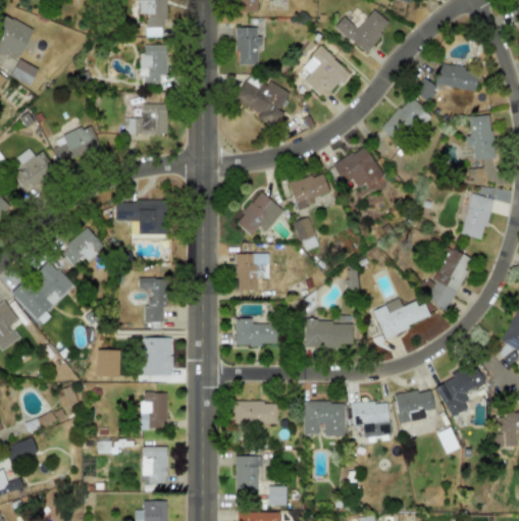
[(146,37),(163,38),(163,21),(167,21),(167,0),(139,0),(139,14),(147,14),(146,37)]
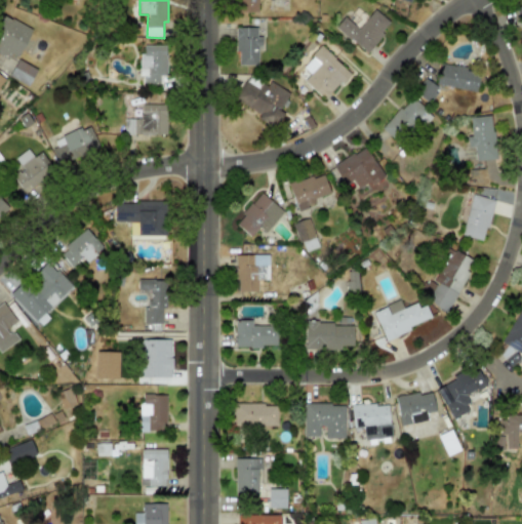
[(259,13),(259,0),(238,0),(238,12),(259,13)]
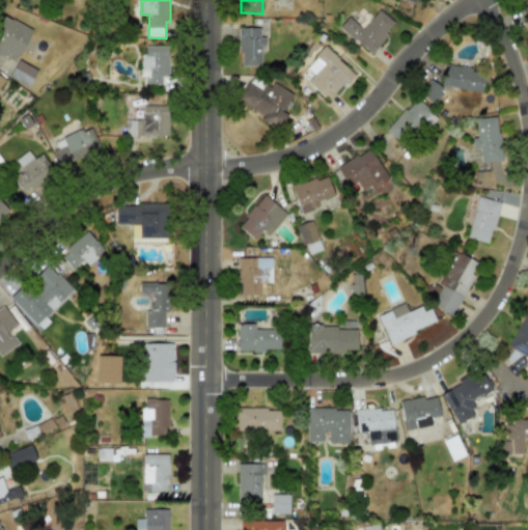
[(397,24),(380,10),(364,29),(350,18),(341,28),(372,54),(397,24)]
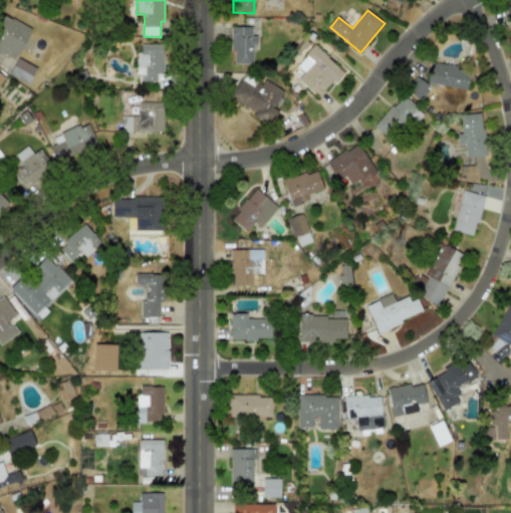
[(32,28),(2,15),(0,19),(0,53),(17,61),(32,28)]
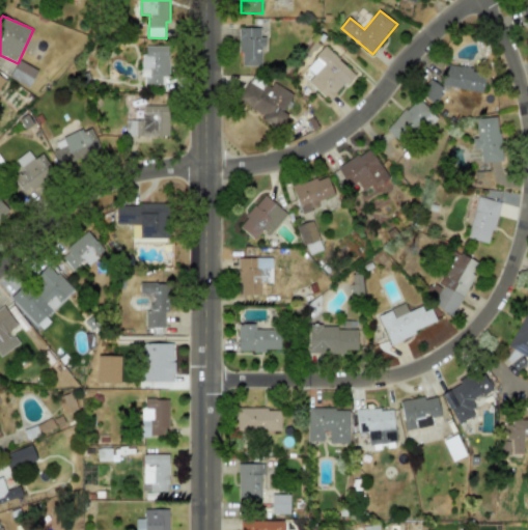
[(242,66),(265,66),(264,37),(261,37),(261,28),(241,29),(242,66)]
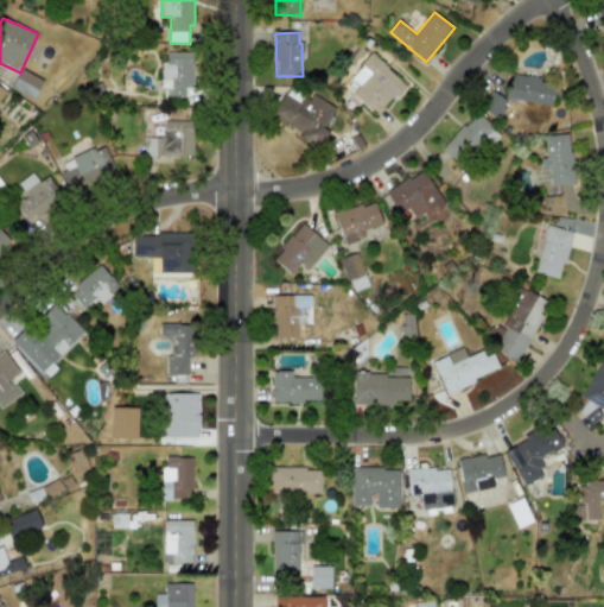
[(195,54),(165,54),(165,97),(186,96),(186,88),(195,88),(195,54)]
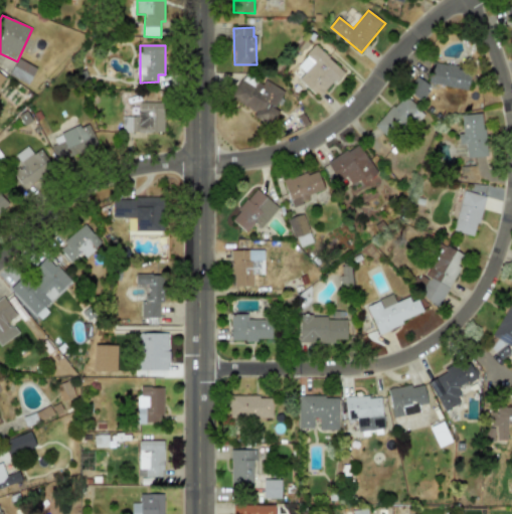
[(345,72),(317,46),(293,72),(321,99),(345,72)]
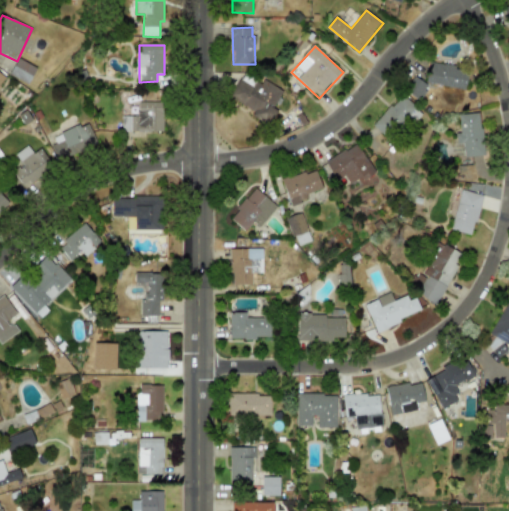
[(37,68),(19,59),(11,74),(29,84),(37,68)]
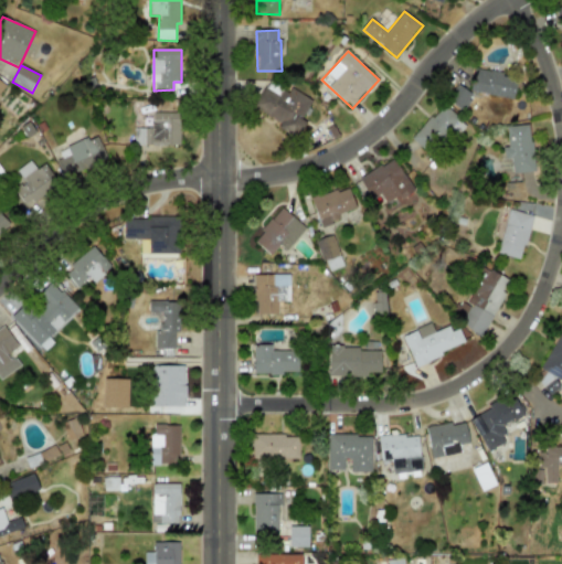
[(515,99),(519,77),(477,70),(473,92),(515,99)]
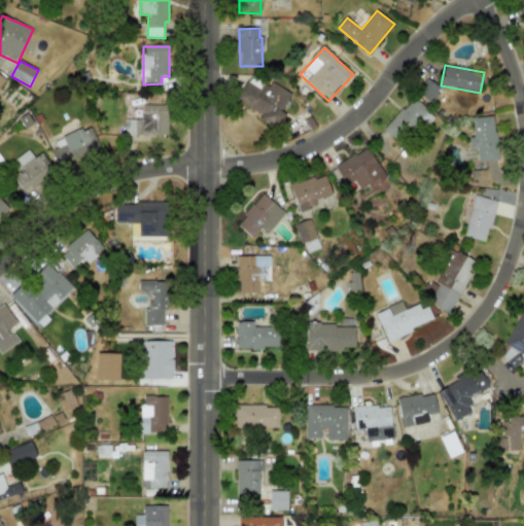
[(292,93),(272,83),(272,84),(250,75),(237,105),(280,125),(285,113),(283,112),(292,93)]
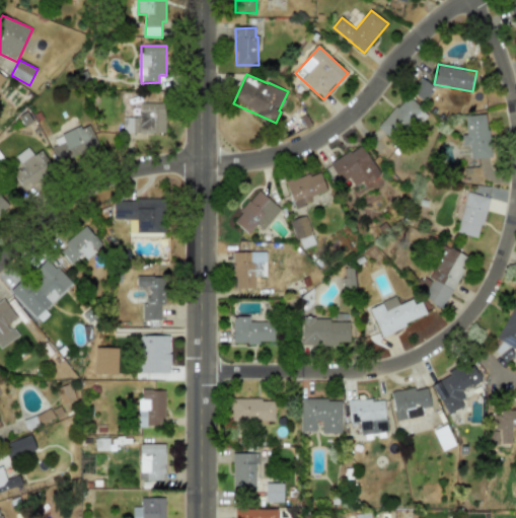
[(425,101),(436,89),(423,78),(412,91),(425,101)]
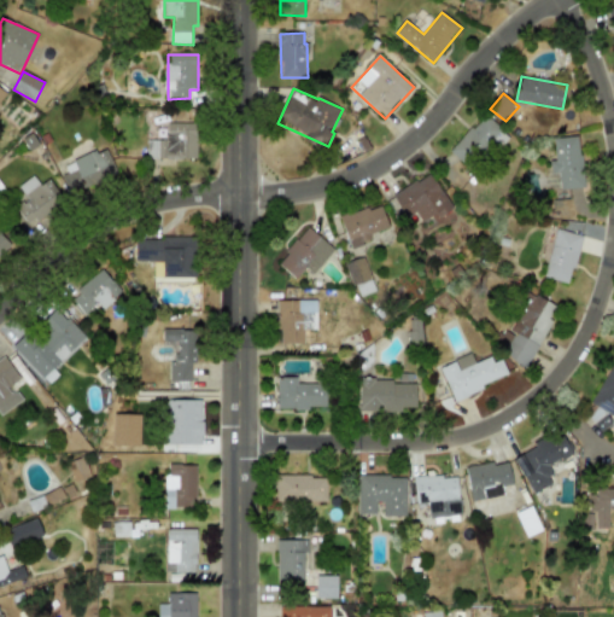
[(508,135),(487,115),(450,150),(471,172),(508,135)]
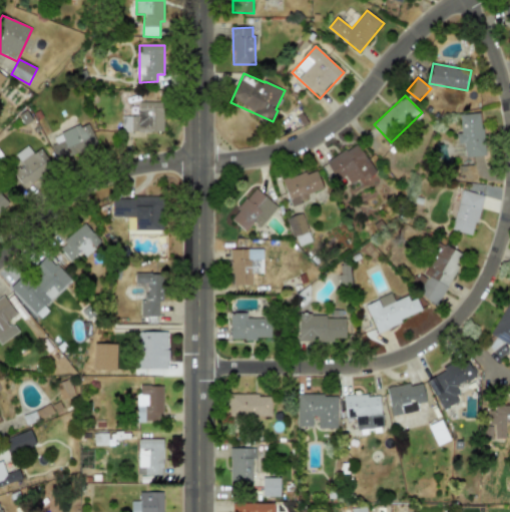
[(124,116),(124,132),(164,132),(165,102),(139,102),(139,117),(124,116)]
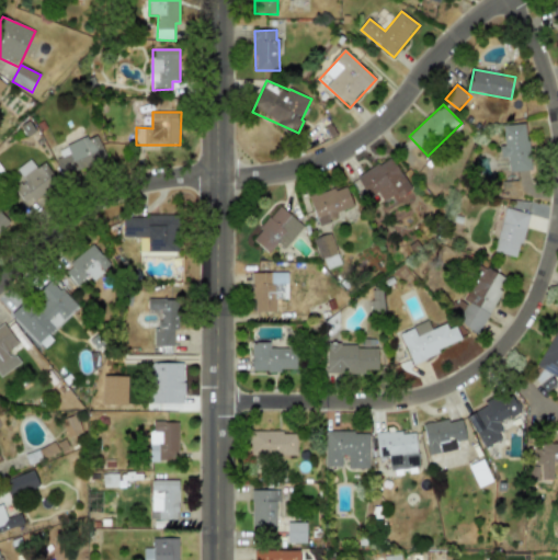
[(531,171),(528,124),(504,125),(505,147),(501,147),(502,158),(509,158),(510,172),(531,171)]
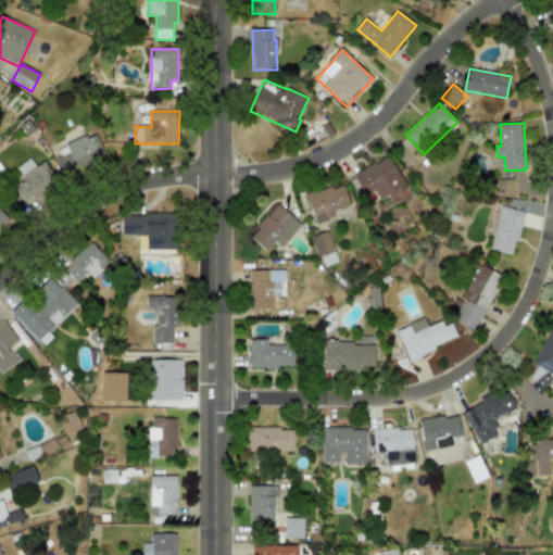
[(54,152),(65,176),(108,158),(98,134),(54,152)]
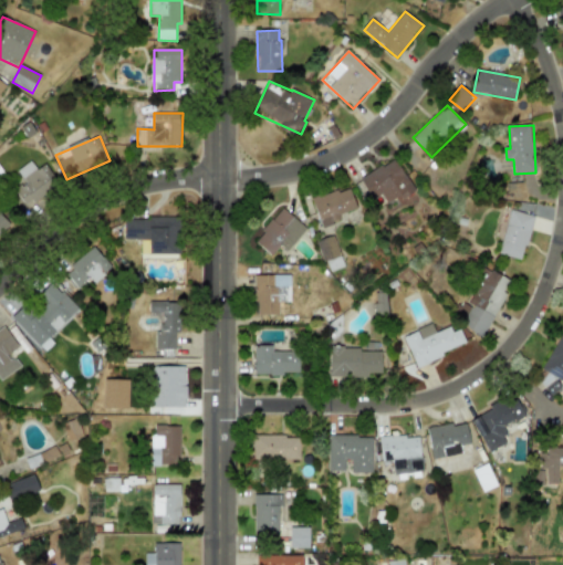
[(361,178),(373,200),(383,195),(388,205),(414,191),(397,159),(361,178)]
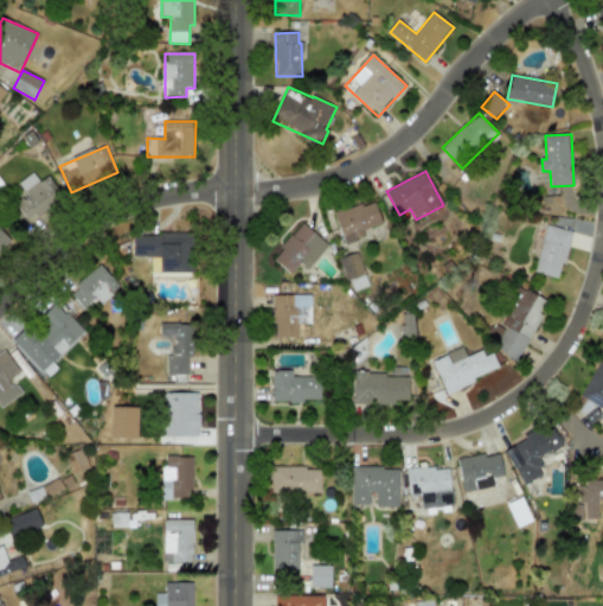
[(49,177),(42,182),(33,172),(19,184),(29,196),(14,208),(29,225),(64,197),(49,177)]
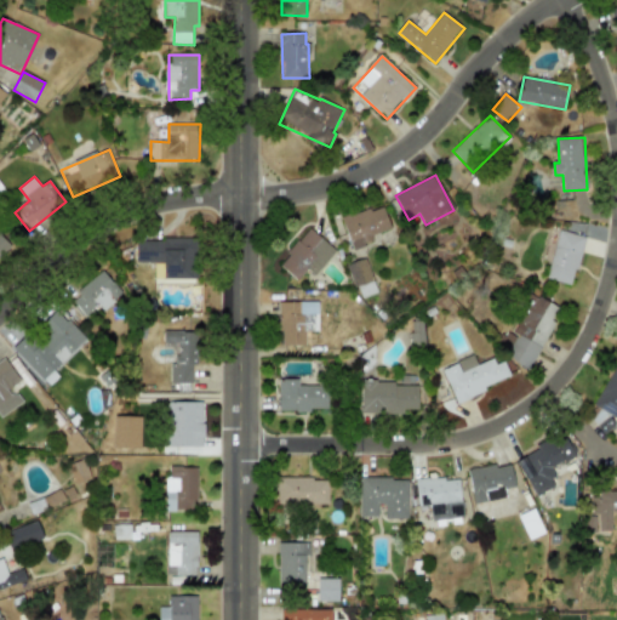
[(392,231),(386,206),(344,219),(353,250),(376,243),(373,235),(392,231)]
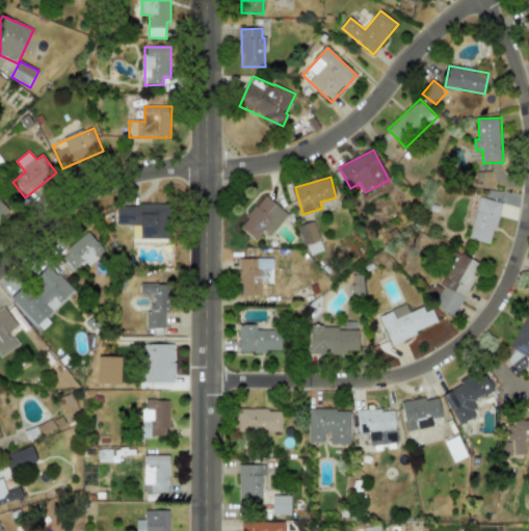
[(481,197),(470,239),(492,245),(504,201),(502,201),(504,193),(491,189),(488,200),(481,197)]
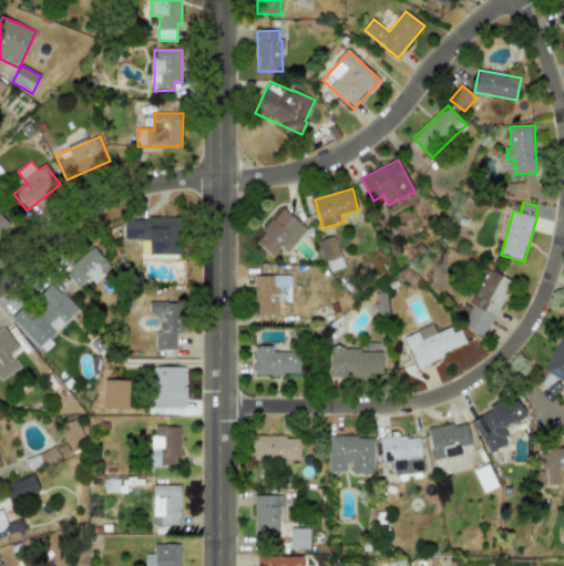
[(255,240),(273,257),(282,247),(288,253),(308,230),(286,209),(255,240)]
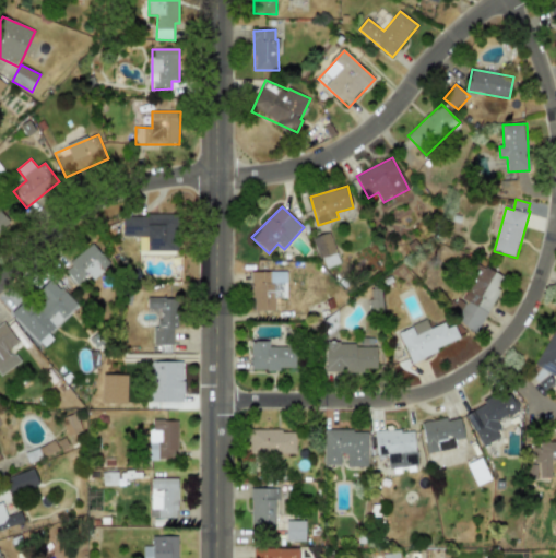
[(0,233),(11,224),(0,210),(0,233)]
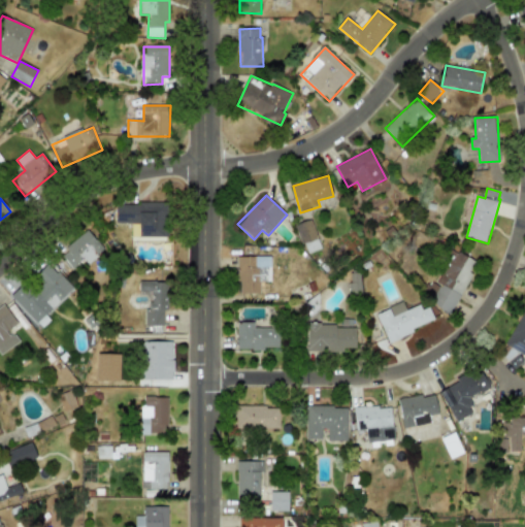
[(118,224),(138,224),(138,242),(168,242),(168,203),(118,203),(118,224)]
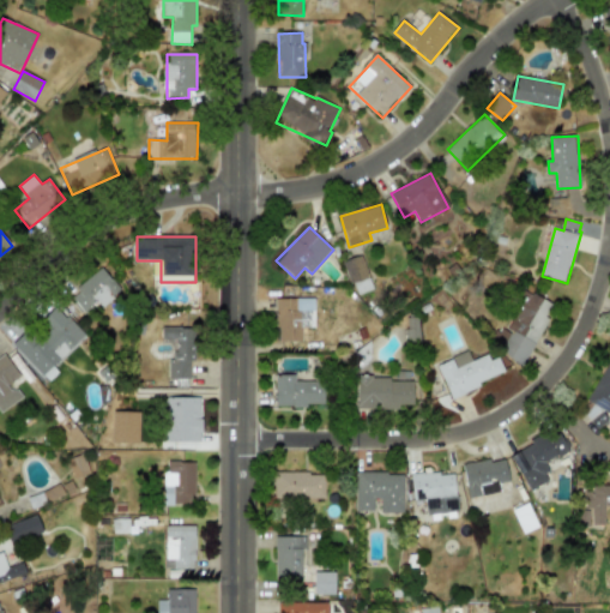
[(345,262),(357,295),(374,289),(362,256),(345,262)]
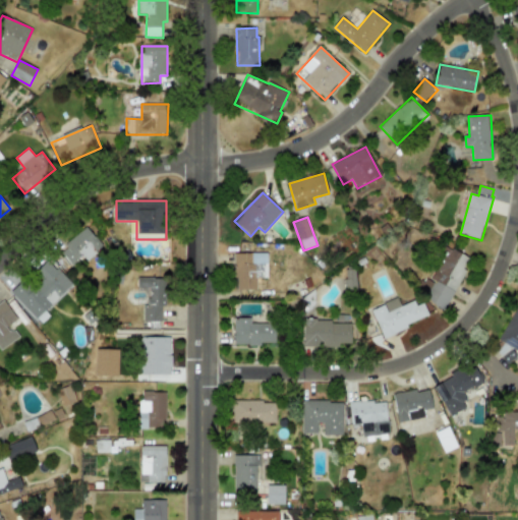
[(83,256),(89,262),(105,246),(87,227),(60,251),(73,266),(83,256)]
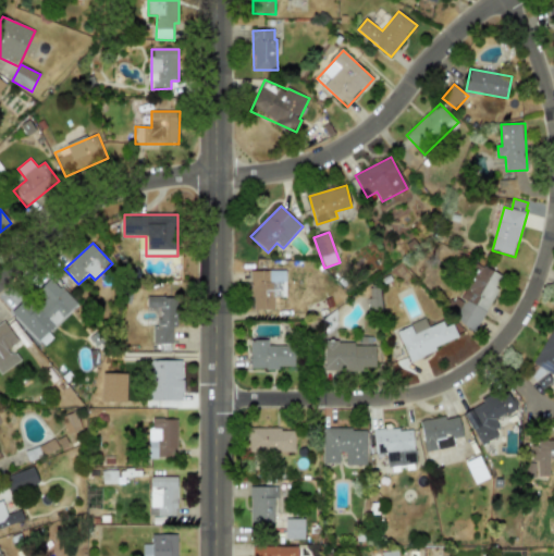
[(478,331),(506,278),(481,264),(462,301),(456,298),(447,314),(478,331)]
